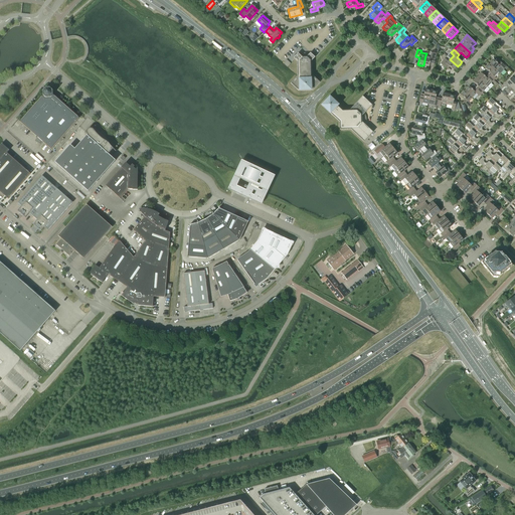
[(428,56),(425,55),(423,65),(424,65),(424,66),(426,67),(427,66),(428,66),(430,65),(433,65),(434,61),(436,54),(430,52),(428,56)]
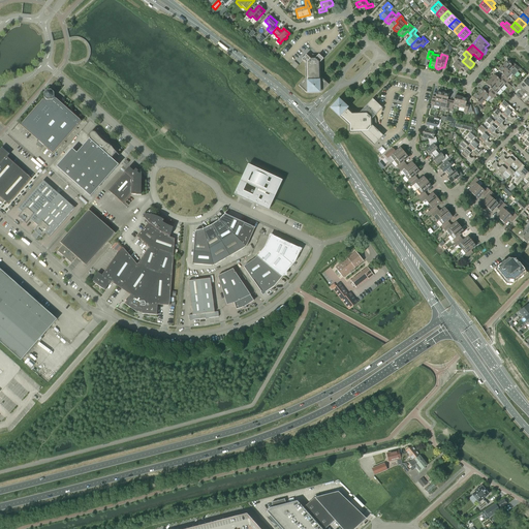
[(323,59),(320,56),(318,55),(316,58),(314,56),(311,56),(309,58),(306,55),(302,60),(305,63),(306,78),(299,86),(306,93),(307,93),(307,96),(320,96),(320,92),(321,92),(329,85),(320,78),(320,63),(323,59)]
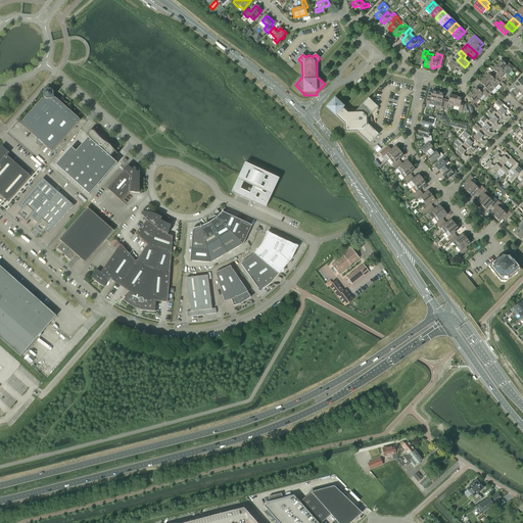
[(465,67),(457,60),(455,62),(452,59),(447,64),(454,69),(456,66),(461,72),(462,70),(463,70),(464,68),(464,67),(465,67)]
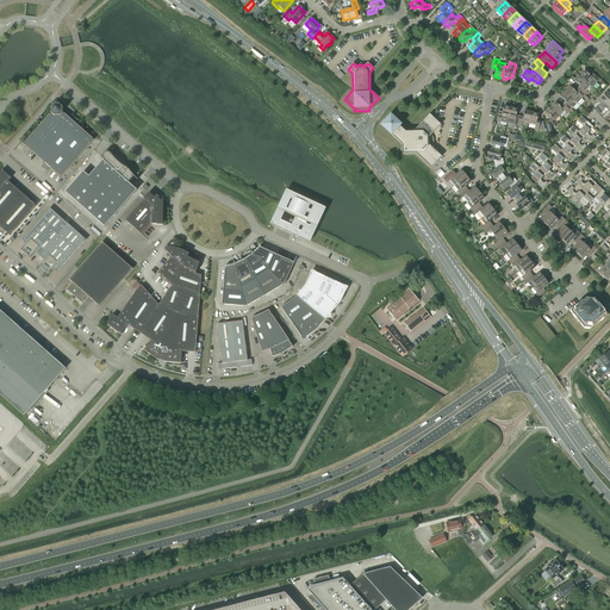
[(580,75),(580,76),(589,85),(593,80),(597,82),(599,80),(593,74),(591,76),(585,72),(584,73),(582,73),(580,74),(580,75)]
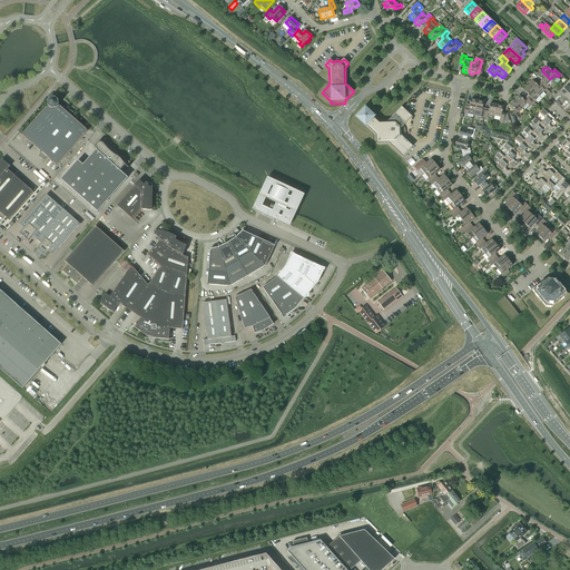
[(550,79),(542,71),(541,72),(540,72),(538,74),(538,75),(538,76),(542,81),(540,84),(547,89),(549,86),(546,84),(550,79)]
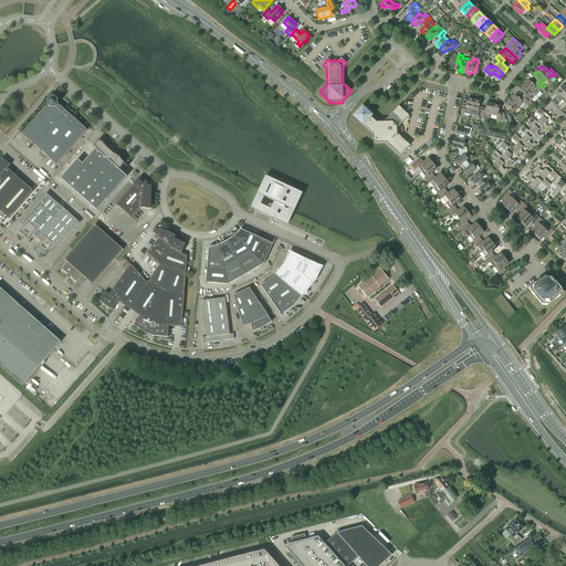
[(525,85),(524,85),(536,96),(543,88),(536,83),(534,85),(528,81),(528,82),(526,82),(525,83),(525,85)]
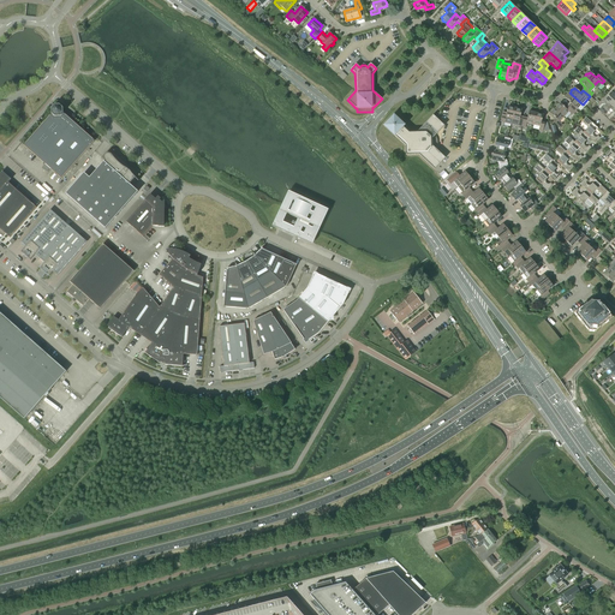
[(583,105),(569,93),(569,94),(568,94),(566,95),(566,97),(565,99),(571,103),(568,106),(574,112),(583,105)]
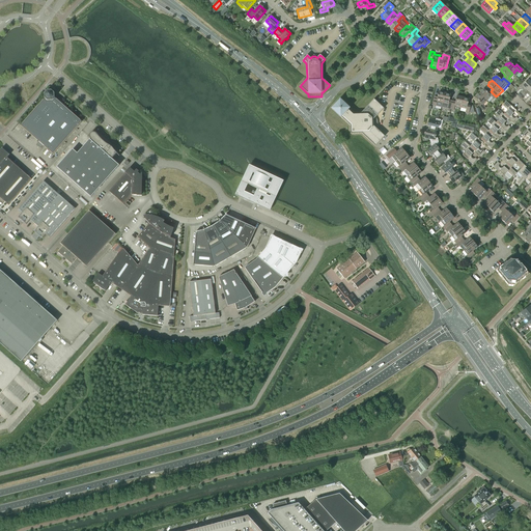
[(522,94),(530,84),(530,82),(528,80),(520,88),(523,90),(521,92),(522,94)]
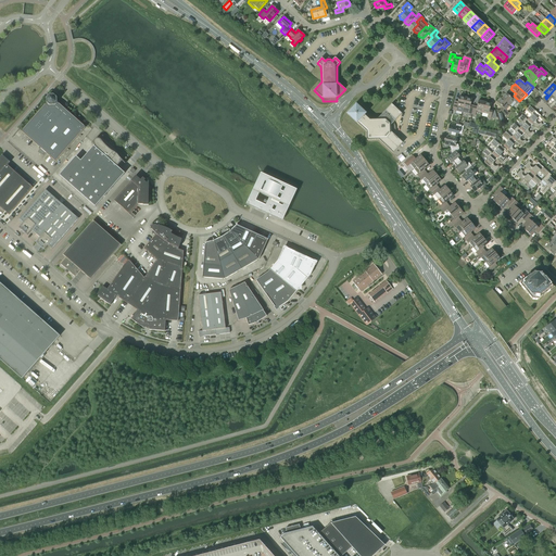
[(555,98),(555,88),(546,99),(548,101),(552,99),(554,101),(555,98)]
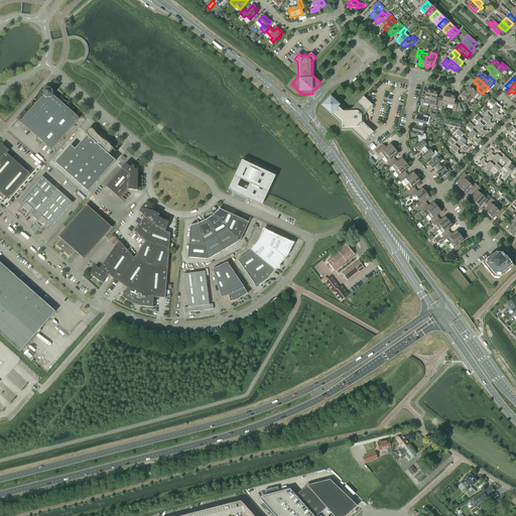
[(467,91),(466,91),(473,98),(477,94),(480,97),(482,94),(477,89),(475,92),(470,87),(469,88),(468,88),(467,90),(467,91)]
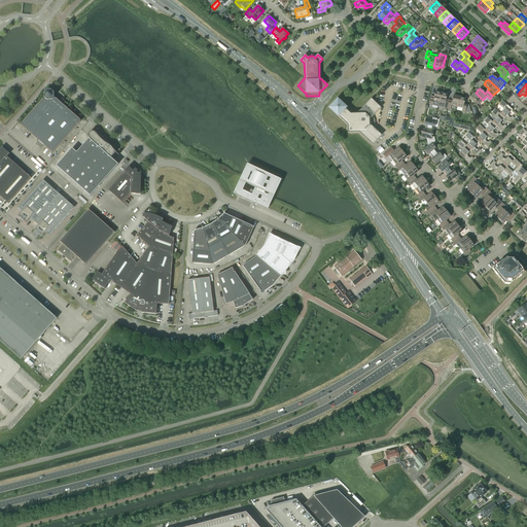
[(21,125),(53,153),(81,120),(55,97),(55,93),(51,90),(46,91),(44,94),(44,97),(21,125)]
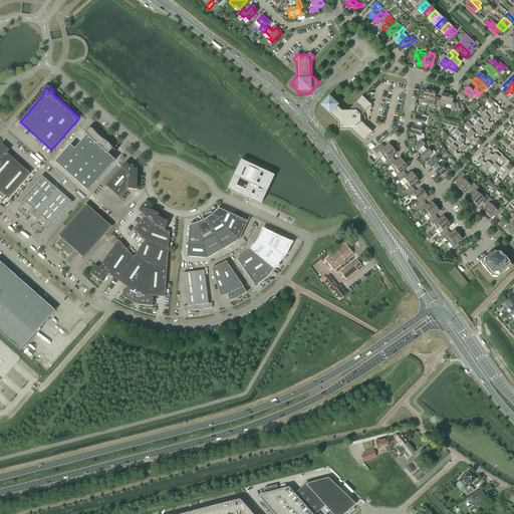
[(420,94),(419,101),(428,103),(428,100),(431,90),(430,90),(429,89),(427,88),(426,89),(425,88),(423,95),(420,94)]
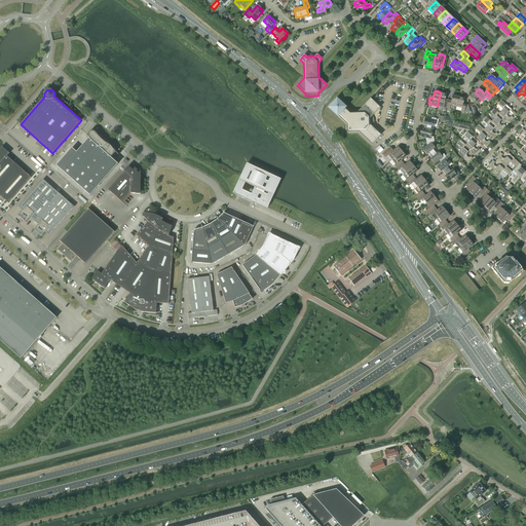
[(444,108),(446,108),(448,101),(445,101),(446,94),(445,94),(445,92),(443,91),(441,92),(438,103),(438,106),(443,108),(444,108)]
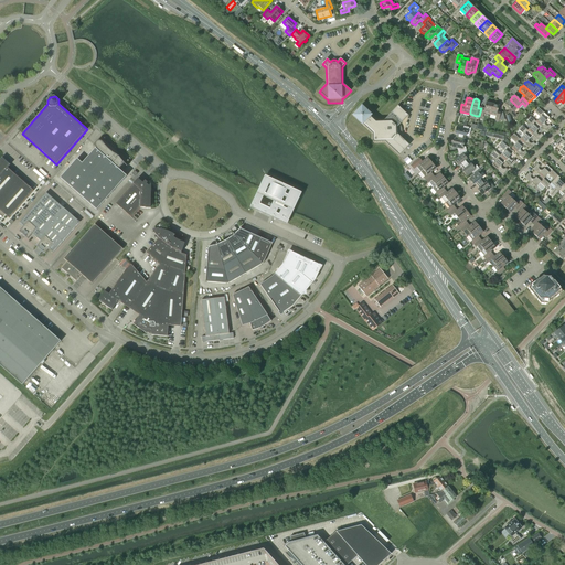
[(518,107),(510,99),(510,100),(508,100),(507,103),(507,104),(505,105),(511,109),(509,113),(514,118),(516,115),(514,112),(518,107)]
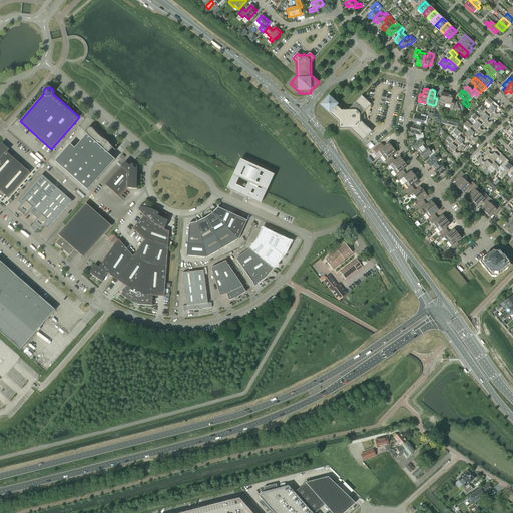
[(441,103),(445,104),(447,94),(446,94),(446,93),(444,92),(443,93),(441,93),(440,99),(437,98),(435,105),(439,106),(439,104),(440,104),(441,104),(441,103)]
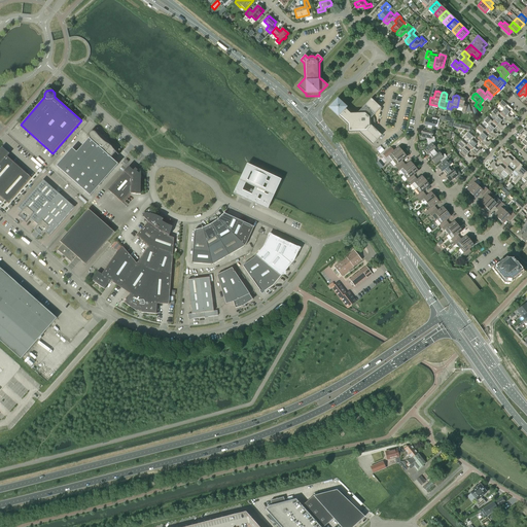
[(459,97),(457,107),(462,108),(461,112),(465,113),(470,111),(469,105),(466,106),(463,105),(465,98),(464,98),(463,97),(461,97),(460,97),(459,97)]
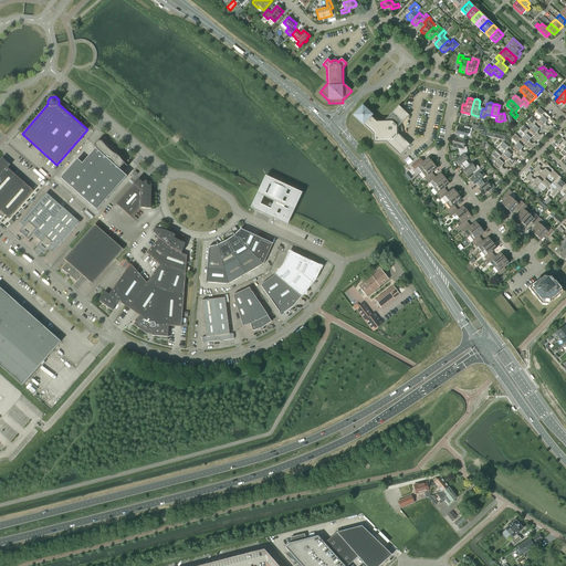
[(398,128),(398,126),(409,115),(399,105),(385,121),(377,121),(363,107),(354,116),(373,134),(374,143),(386,143),(400,156),(406,149),(410,146),(402,138),(398,135),(398,133),(401,133),(400,128),(398,128)]
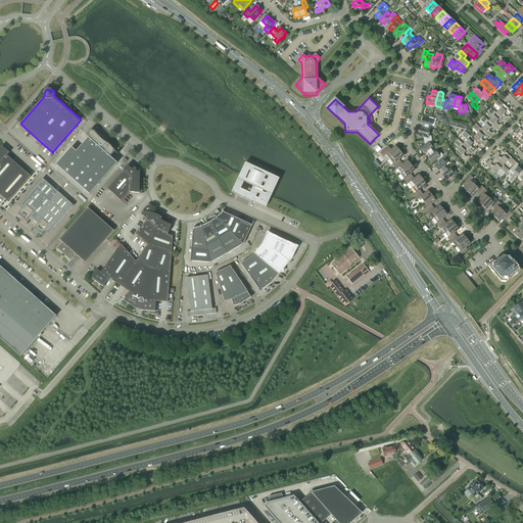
[(495,112),(501,117),(505,122),(507,122),(510,119),(508,116),(506,116),(504,115),(504,113),(509,109),(497,99),(494,103),(500,108),(495,112)]
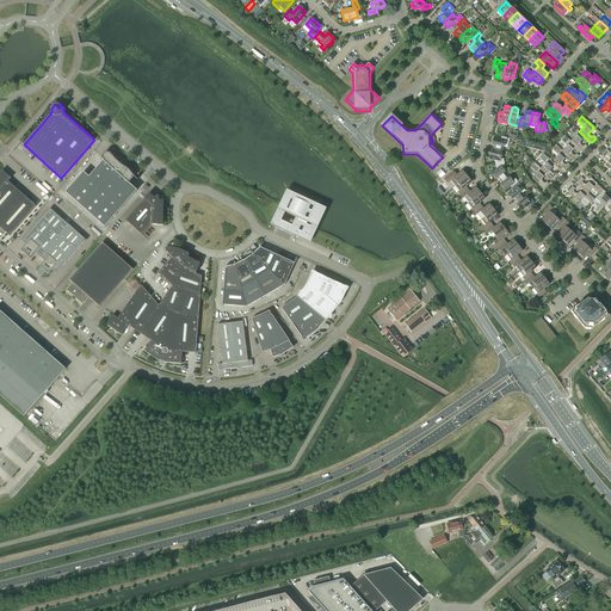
[(585,137),(579,131),(573,125),(569,130),(575,136),(571,141),(576,147),(581,152),(584,152),(586,148),(584,146),(582,146),(580,144),(580,142),(585,137)]
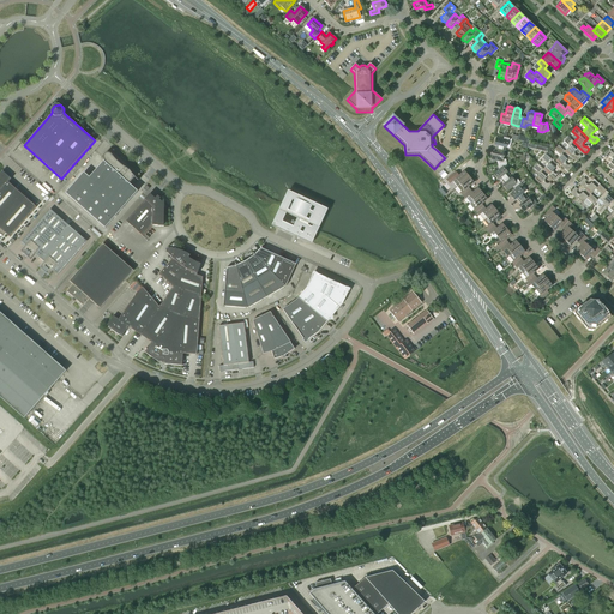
[(579,148),(573,142),(567,136),(563,140),(570,146),(565,151),(570,157),(576,162),(577,162),(581,158),(578,156),(576,156),(575,155),(575,152),(579,148)]
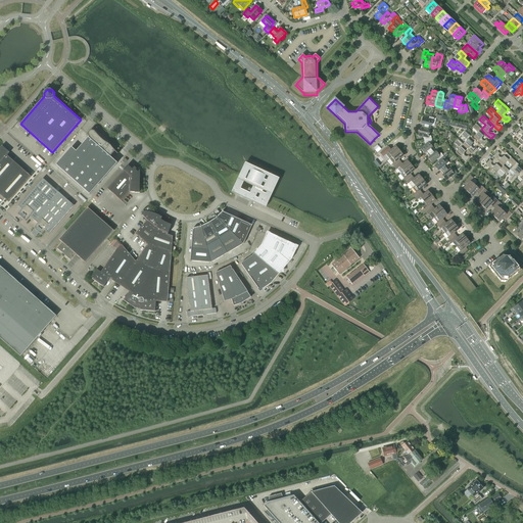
[(423,127),(430,129),(431,126),(432,123),(435,123),(436,119),(432,117),(429,116),(429,119),(423,117),(421,124),(423,124),(423,127)]
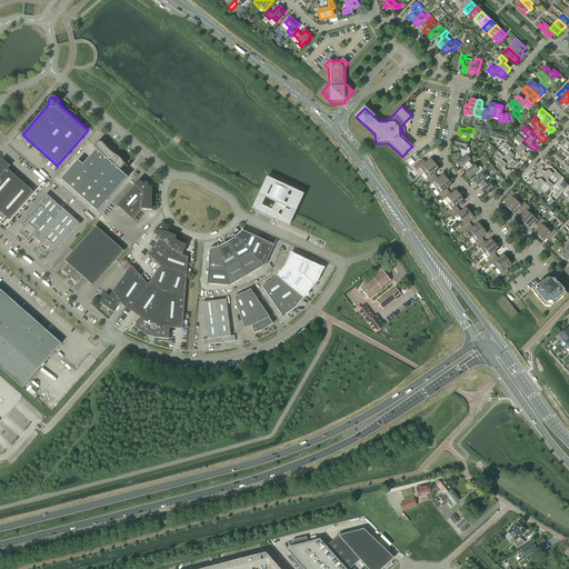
[(528,146),(523,140),(518,135),(513,139),(519,145),(515,149),(525,159),(527,159),(530,156),(528,153),(526,153),(523,152),(523,150),(528,146)]
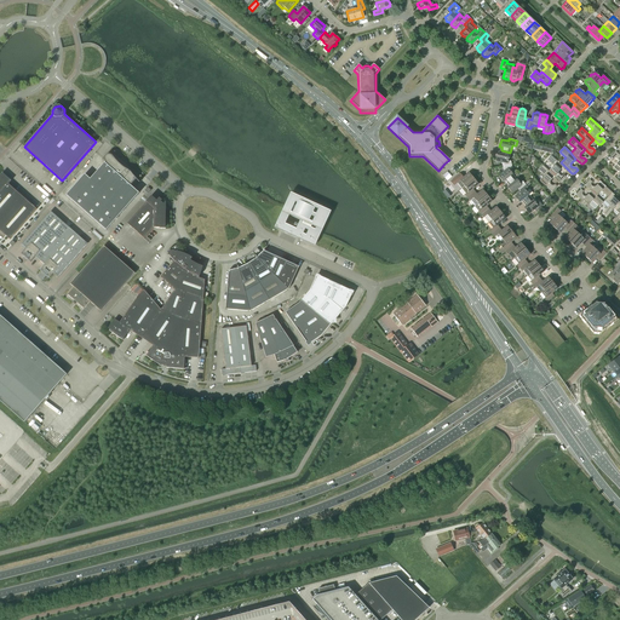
[(510,153),(501,150),(500,154),(498,154),(495,161),(501,162),(503,167),(512,165),(511,161),(509,161),(510,156),(509,156),(510,153)]
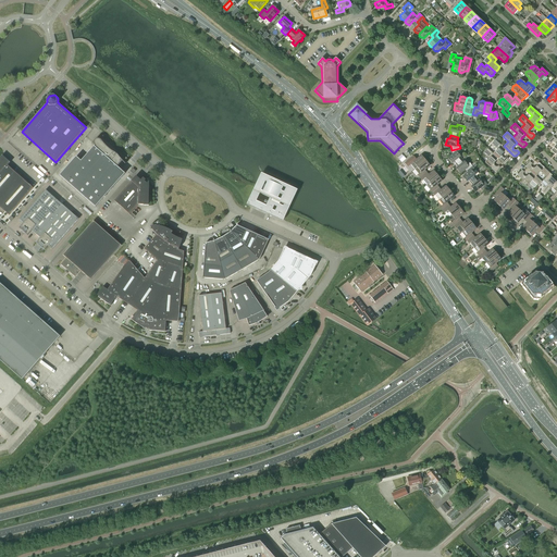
[(103,139),(100,138),(100,139),(99,139),(98,139),(97,139),(96,139),(96,140),(95,140),(95,141),(94,143),(94,144),(95,144),(95,145),(96,146),(95,146),(82,161),(76,157),(60,175),(96,207),(125,174),(118,166),(123,161),(121,159),(119,156),(120,155),(118,152),(115,149),(113,147),(110,144),(107,141),(103,139)]
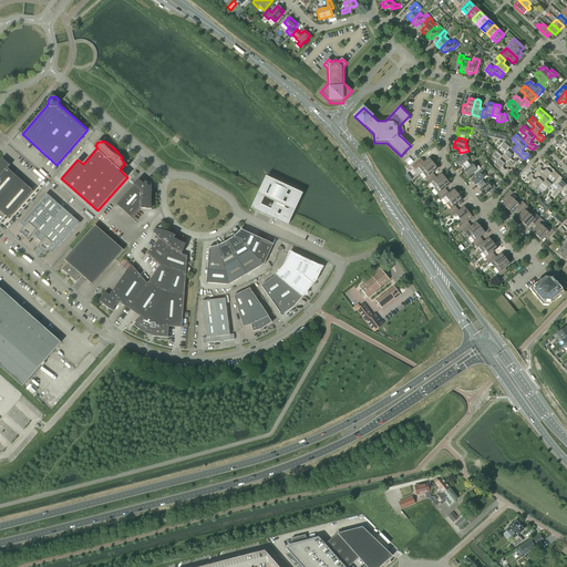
[(502,156),(507,162),(512,166),(514,166),(517,163),(515,161),(513,161),(511,160),(511,157),(515,153),(504,142),(501,146),(506,152),(502,156)]
